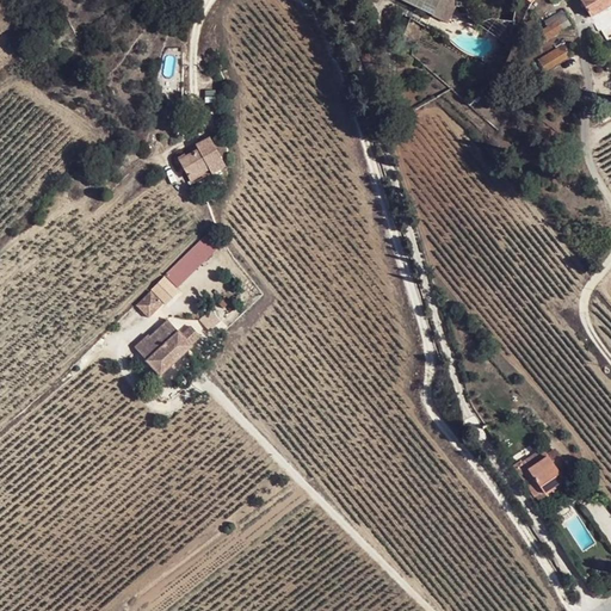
[(420,25),(448,38),(467,11),(457,0),(401,0),(426,13),(420,25)]
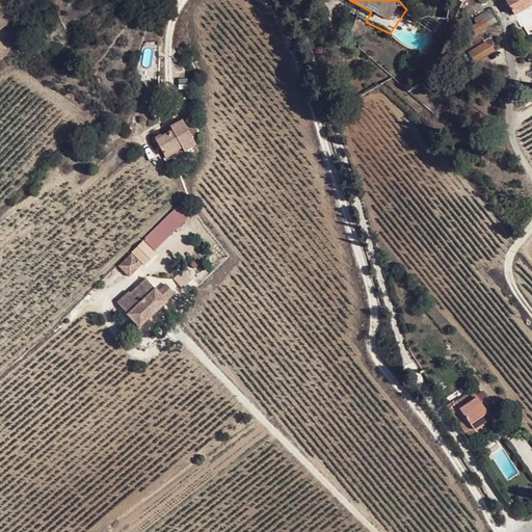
[(482,2),(480,0),(467,0),(462,6),(472,14),(482,2)]
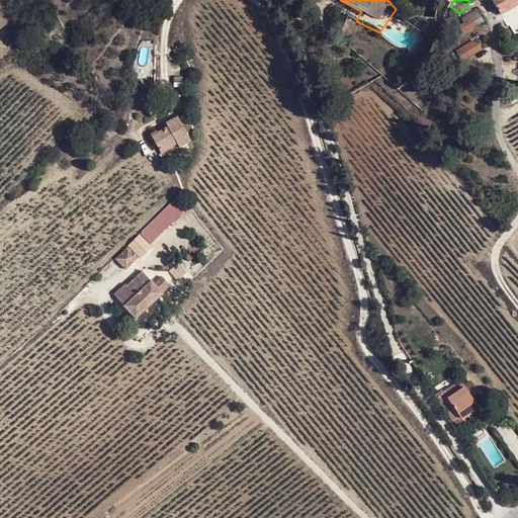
[(517,5),(517,0),(492,0),(502,15),(517,5)]
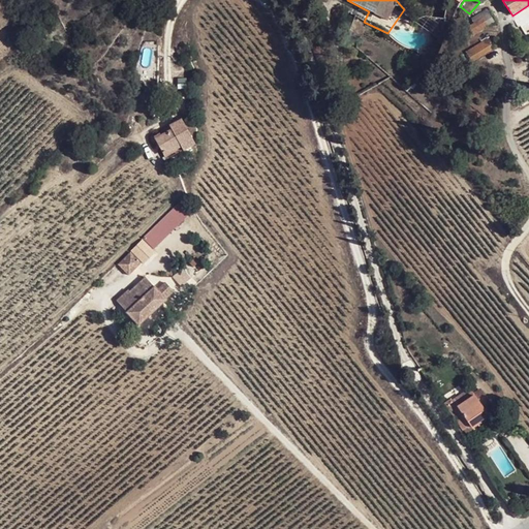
[(450,38),(456,47),(498,22),(490,8),(469,21),(472,26),(450,38)]
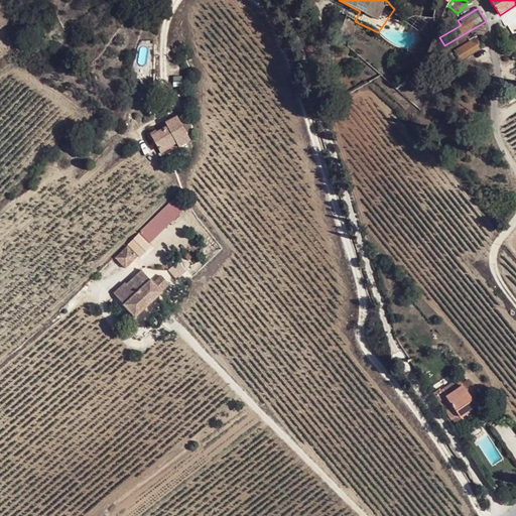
[(483,48),(477,38),(456,50),(462,60),(483,48)]
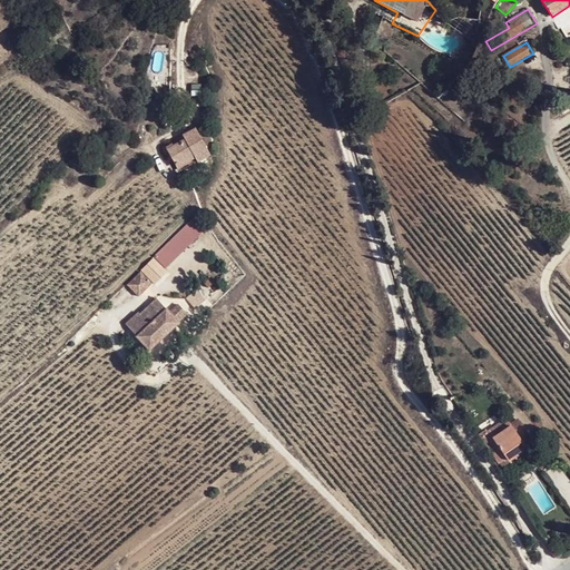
[(195,156),(197,161),(198,163),(212,155),(196,129),(184,137),(186,139),(167,150),(177,166),(195,156)]
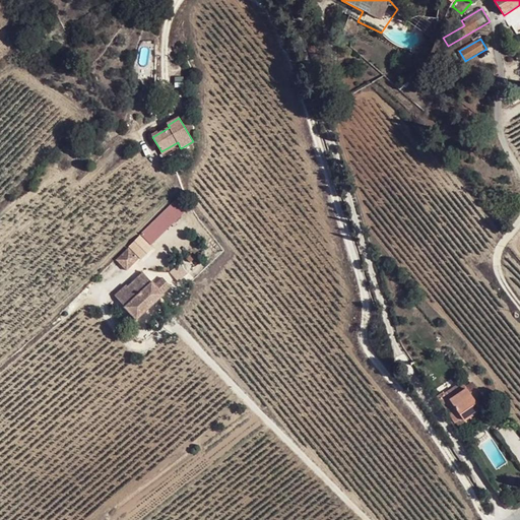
[(165,156),(180,147),(178,142),(161,151),(165,156)]
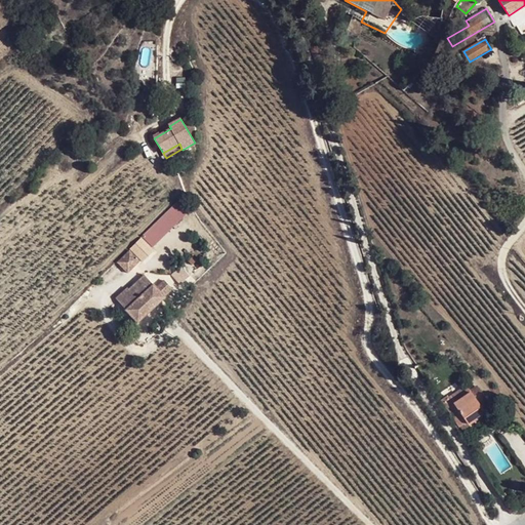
[(142,238),(130,249),(143,263),(155,250),(142,238)]
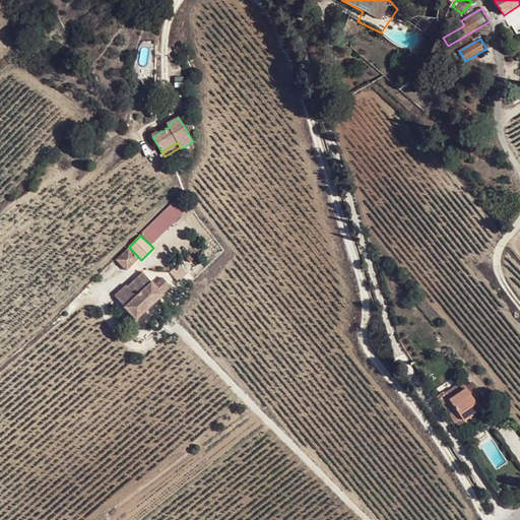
[(186,258),(190,263),(195,258),(191,254),(186,258)]
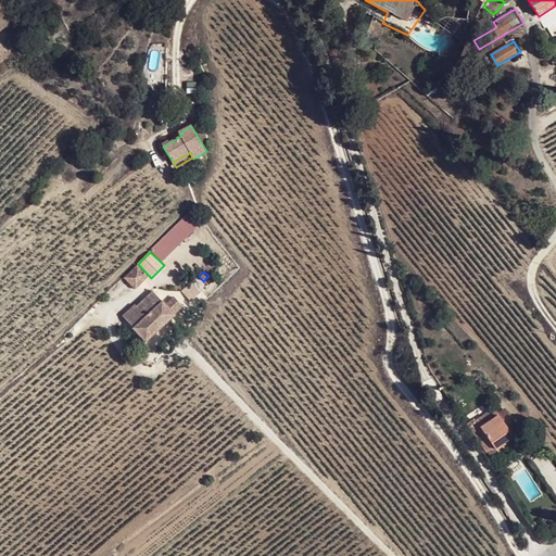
[(127,274),(113,289),(115,292),(130,277),(127,274)]
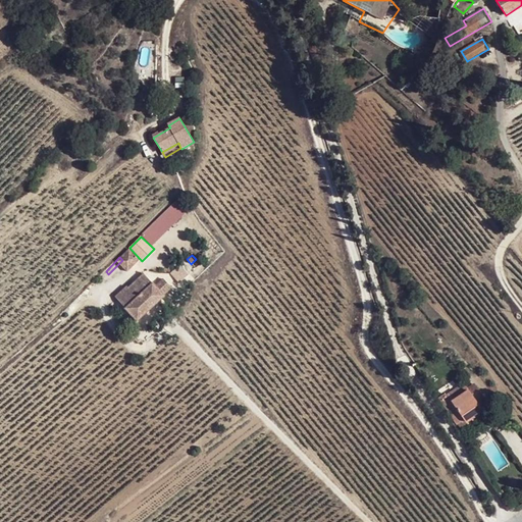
[(181,266),(172,274),(179,282),(190,274),(181,266)]
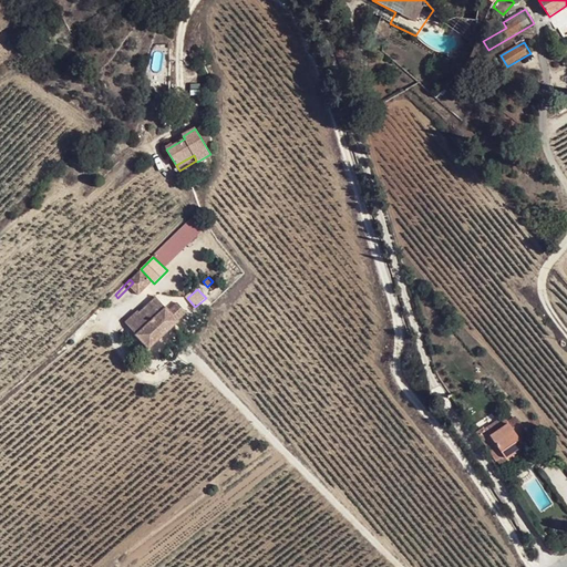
[(158,299),(138,317),(146,327),(137,336),(150,349),(178,322),(177,321),(187,313),(183,309),(178,303),(169,312),(158,299)]
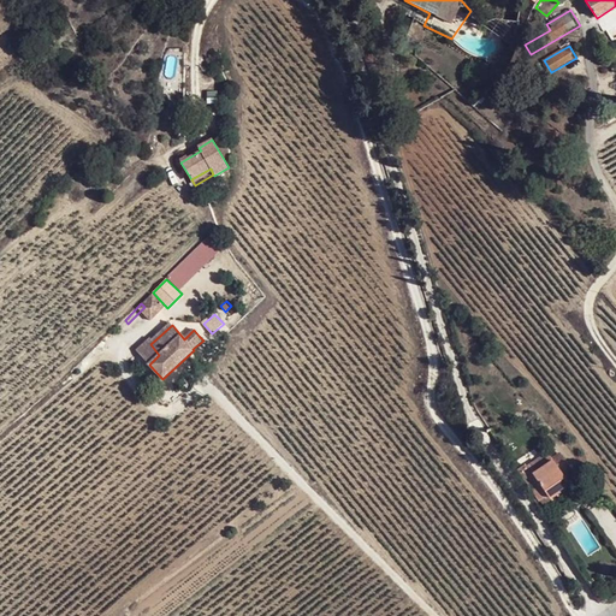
[(527,480),(535,477),(533,473),(550,462),(545,454),(520,472),(526,481),(527,480)]
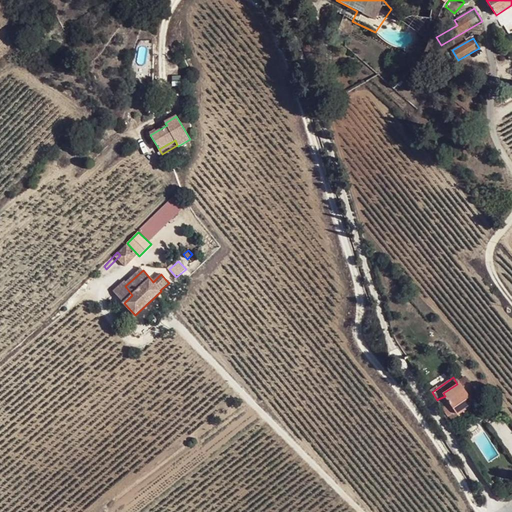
[(445,396),(455,411),(472,399),(475,397),(479,394),(470,381),(463,385),(460,382),(457,384),(443,393),(445,396)]
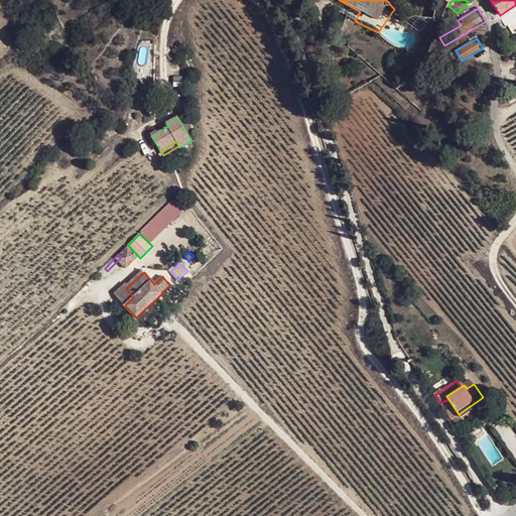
[(453,419),(459,414),(448,399),(441,402),(453,419)]
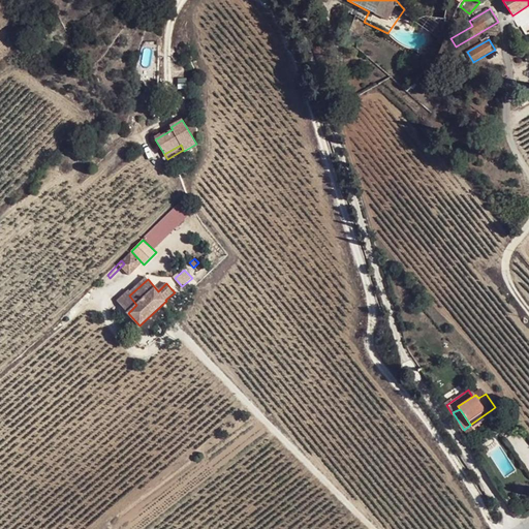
[(488,412),(470,425),(472,427),(490,416),(488,412)]
